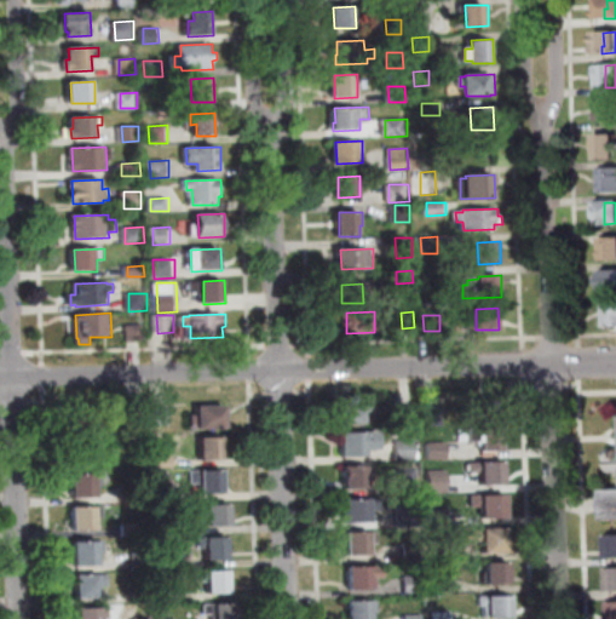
[(145,325),(145,342),(130,342),(128,326),(145,325)]
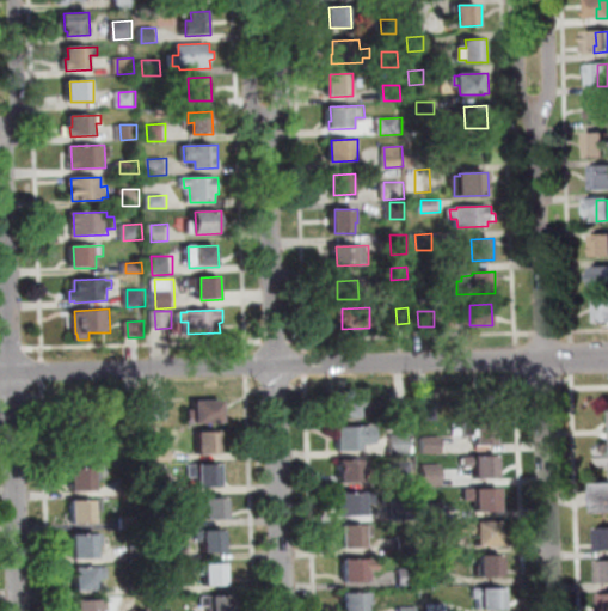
[(372,407),(362,407),(363,419),(341,419),(339,397),(372,396),(372,407)]
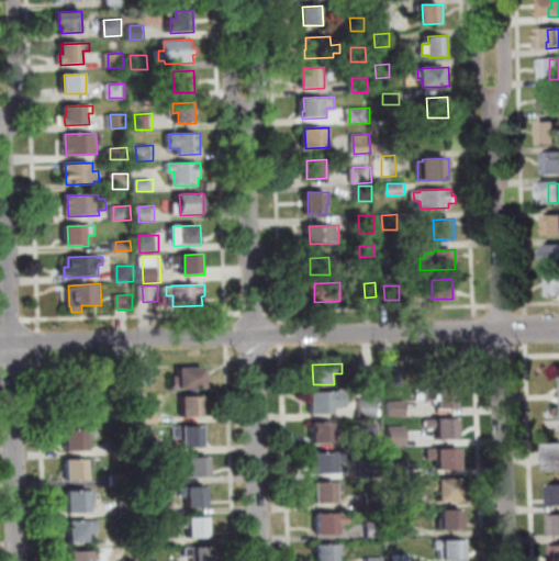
[(457,383),(425,384),(425,374),(436,374),(436,363),(456,363),(457,383)]
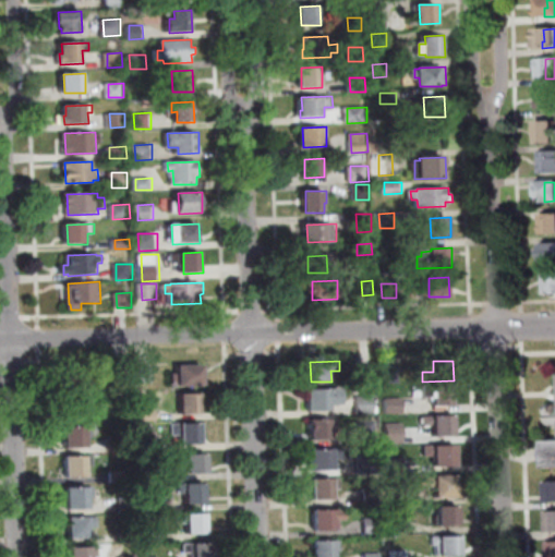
[(181,386),(181,384),(176,385),(176,374),(181,374),(180,366),(206,365),(206,385),(181,386)]
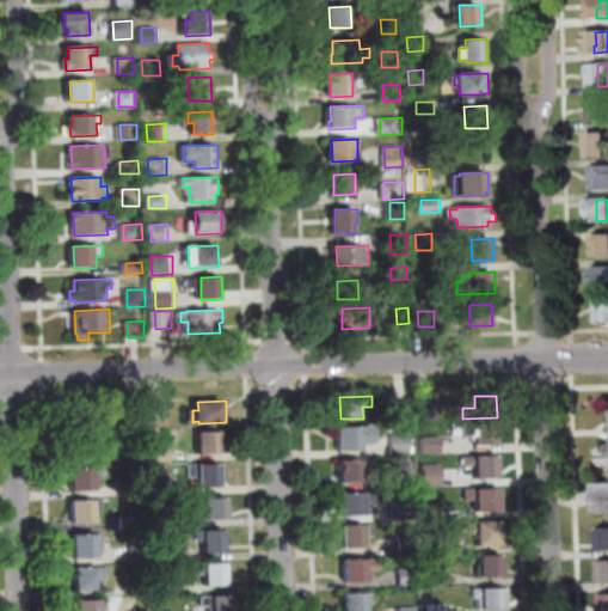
[(170,402),(170,420),(155,421),(154,403),(170,402)]
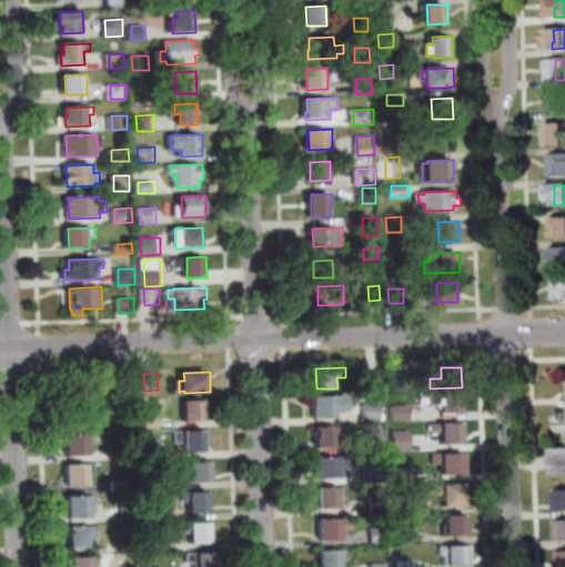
[(407,390),(392,391),(391,374),(407,373),(407,390)]
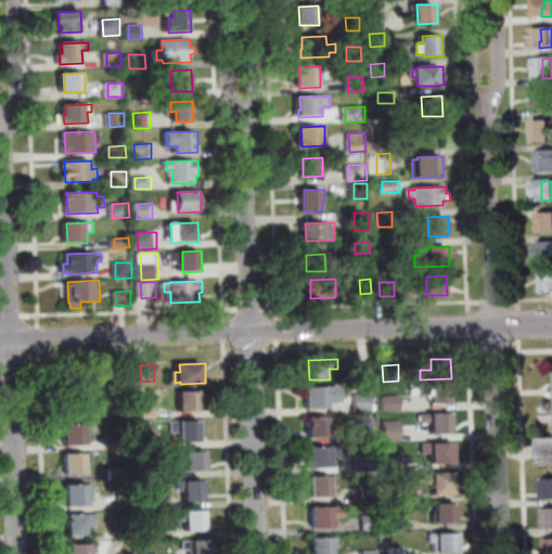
[(373,365),(374,381),(359,382),(358,365),(373,365)]
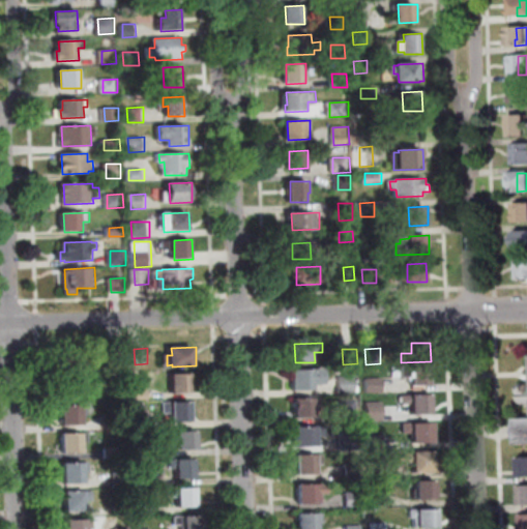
[(126,370),(115,371),(114,352),(126,351),(126,370)]
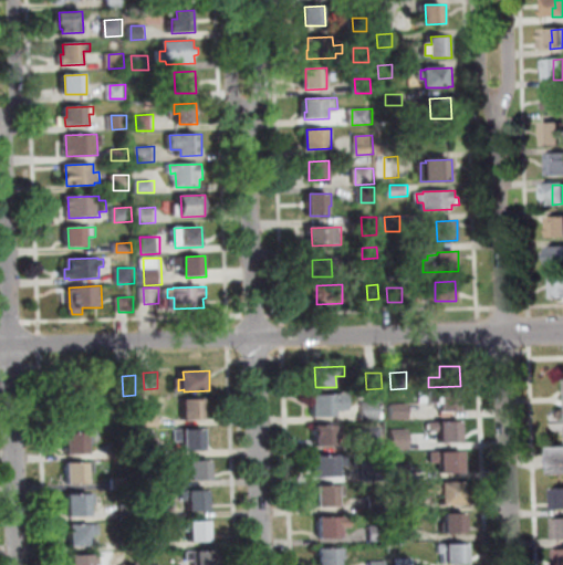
[(95,409),(75,409),(74,389),(68,389),(66,377),(94,377),(94,382),(105,382),(105,394),(95,395),(95,409)]
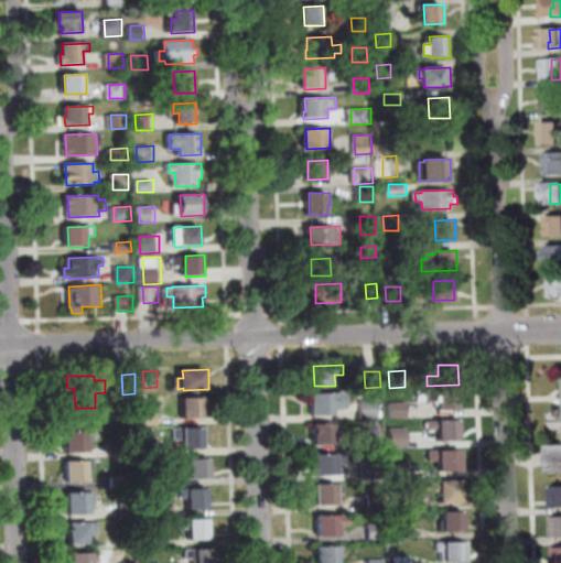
[(420,391),(459,390),(460,410),(441,411),(441,401),(420,402),(420,391)]
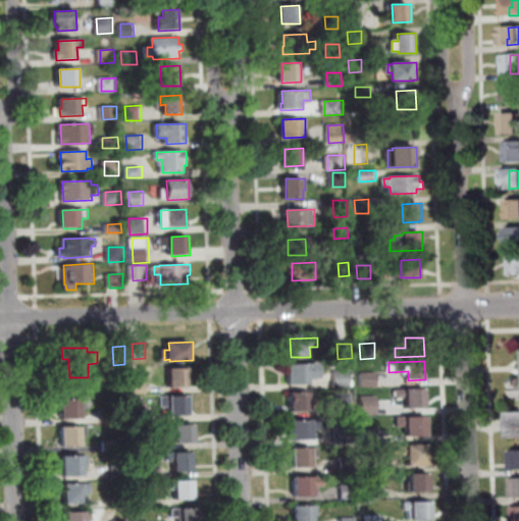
[(291,365),(320,364),(321,379),(311,379),(311,383),(292,384),(291,365)]
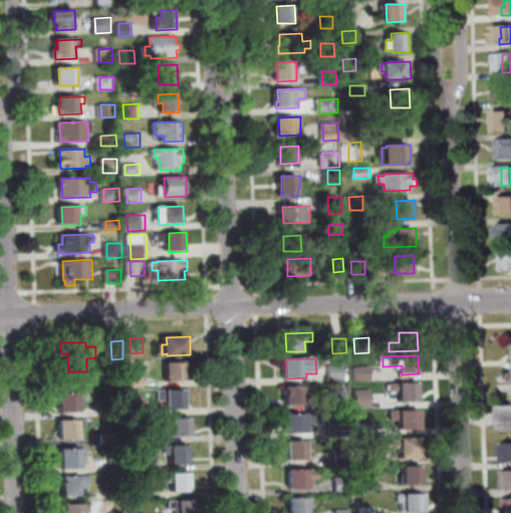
[(169,381),(168,363),(188,363),(188,380),(169,381)]
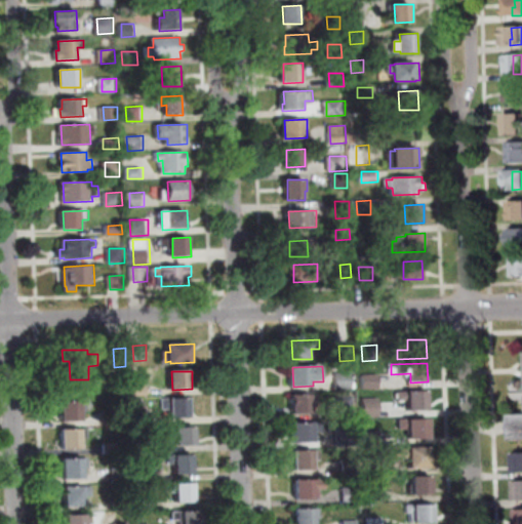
[(338,373),(353,372),(354,388),(338,389),(338,373)]
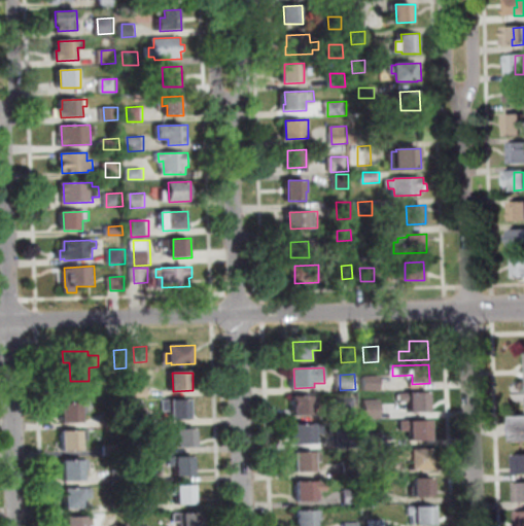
[(364,390),(364,377),(382,376),(382,389),(364,390)]
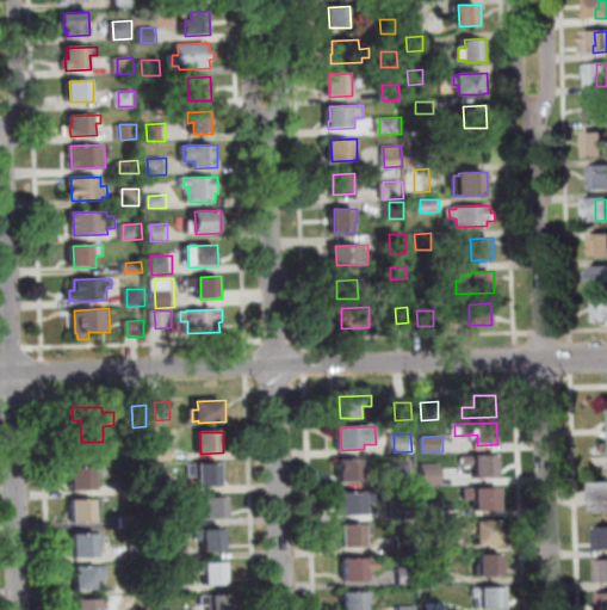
[(159,462),(158,449),(175,448),(175,462),(159,462)]
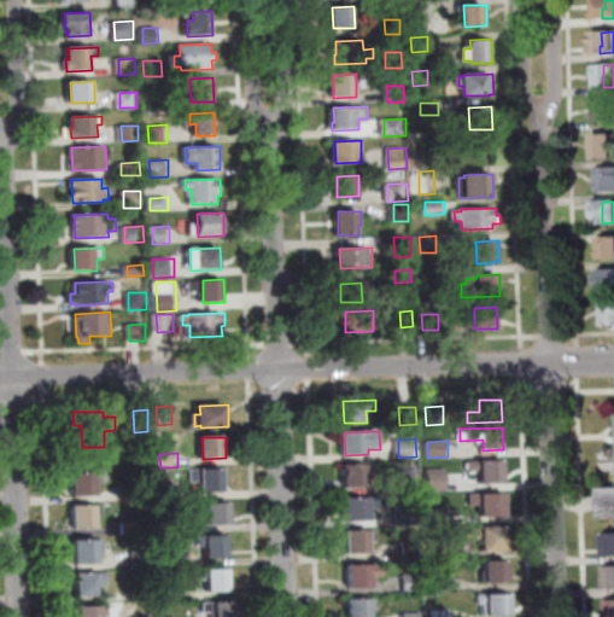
[(504,460),(504,484),(483,485),(483,471),(471,471),(469,461),(504,460)]
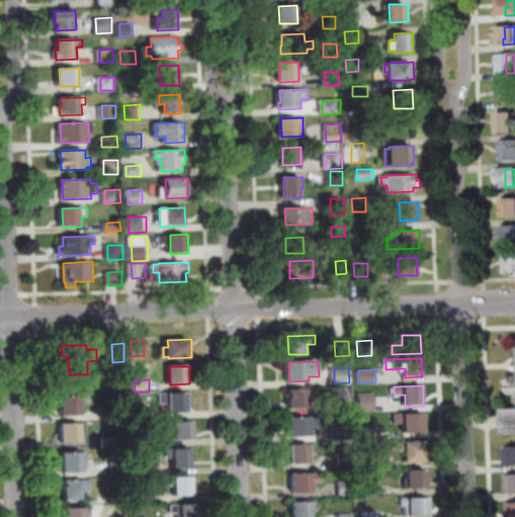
[(315,398),(310,398),(310,409),(290,409),(289,391),(315,391),(315,398)]
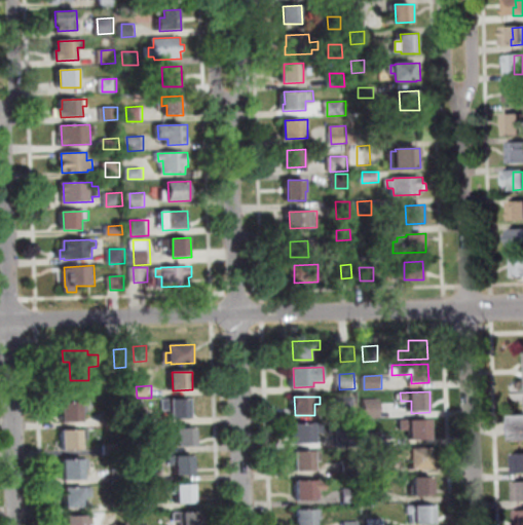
[(355,397),(355,417),(338,418),(338,398),(355,397)]
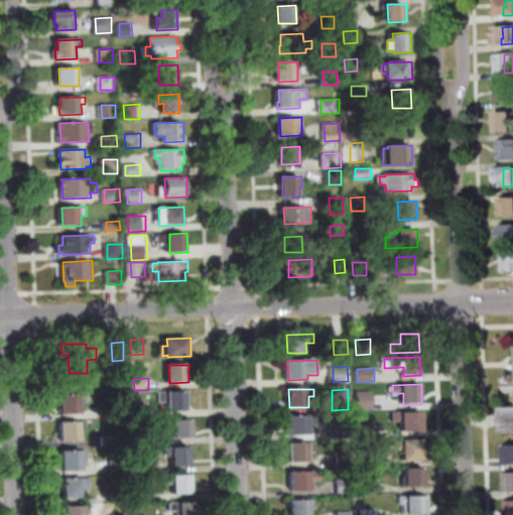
[(188,391),(189,411),(170,412),(170,402),(161,402),(161,392),(188,391)]
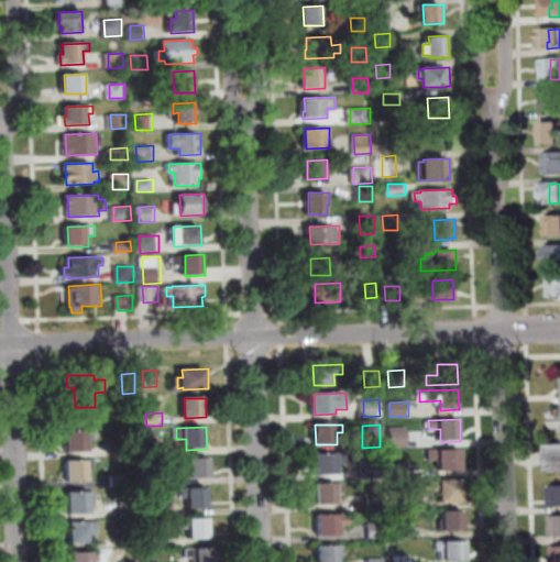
[(408,445),(391,445),(391,428),(407,427),(408,445)]
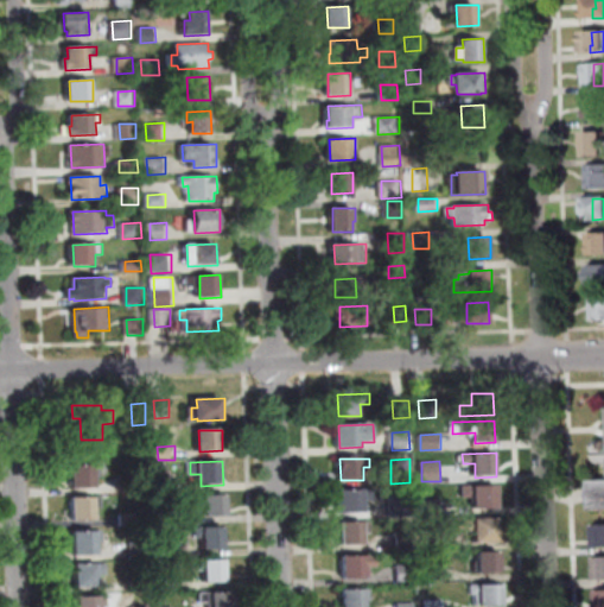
[(74,488),(72,466),(96,466),(97,488),(74,488)]
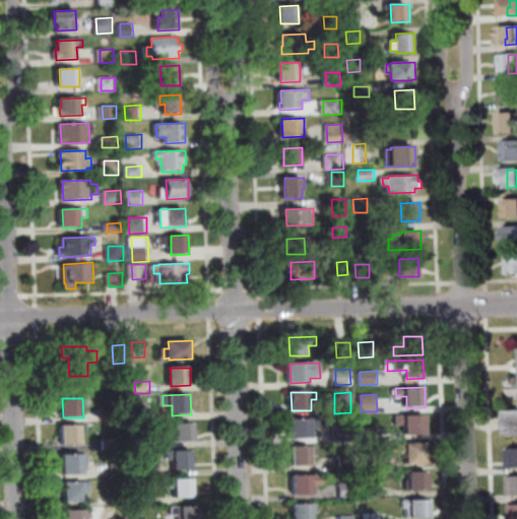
[(135,420),(135,406),(149,405),(150,420),(135,420)]
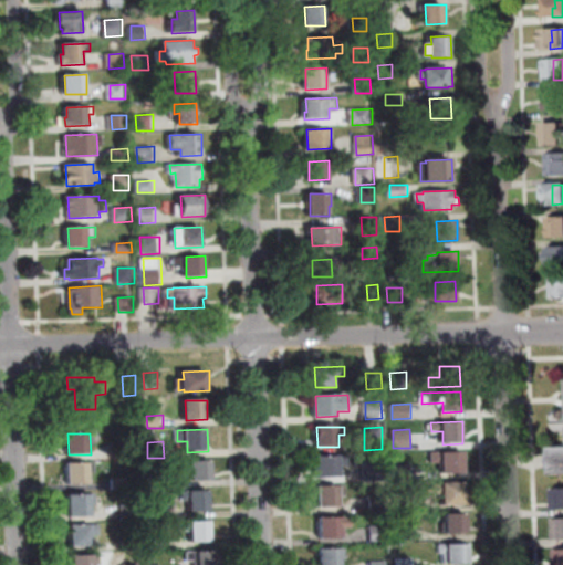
[(122,459),(122,443),(137,443),(137,458),(122,459)]
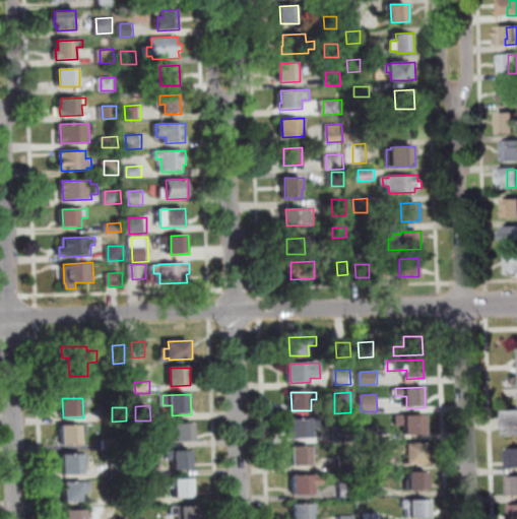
[(397,426),(396,416),(426,415),(427,435),(406,436),(406,425),(397,426)]
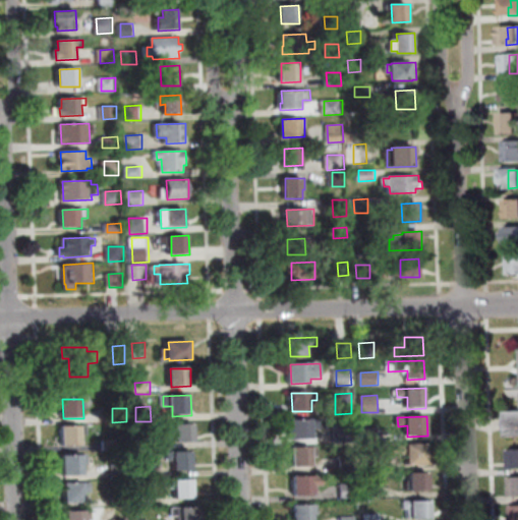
[(292,421),(322,420),(323,428),(312,429),(312,440),(293,441),(292,421)]
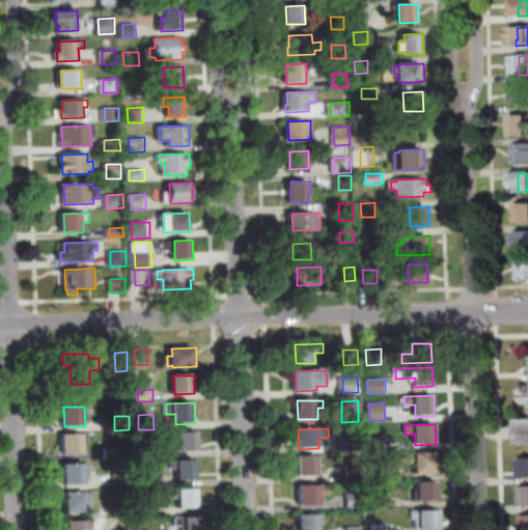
[(168,431),(181,431),(181,434),(198,433),(199,449),(178,450),(177,442),(168,442),(168,431)]
